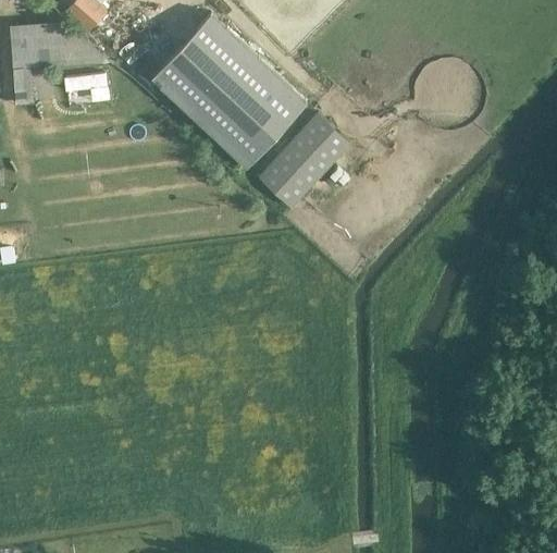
[(89,33),(106,13),(90,0),(77,0),(66,13),(89,33)]
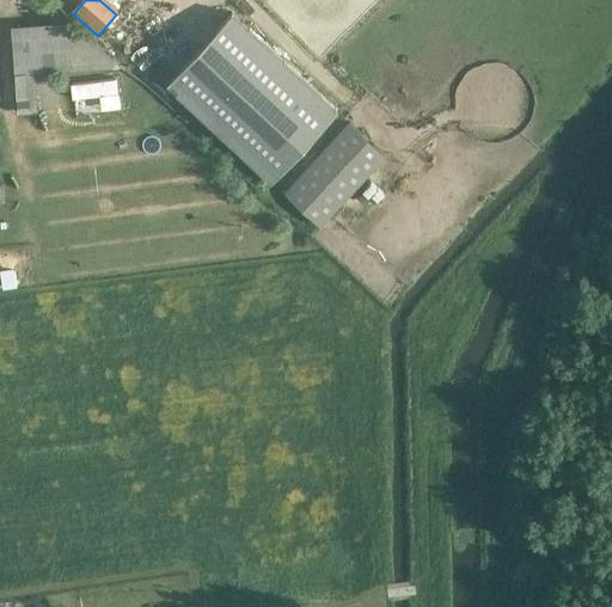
[(337,114),(232,16),(166,86),(273,184),(337,114)]
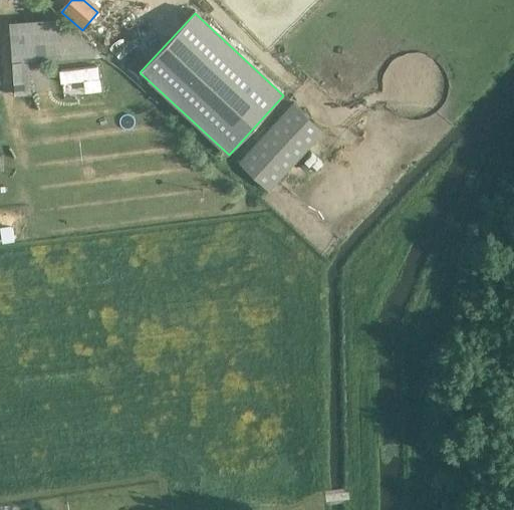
[(9,24),(12,64),(14,97),(31,96),(28,63),(100,60),(100,59),(59,21),(9,24)]
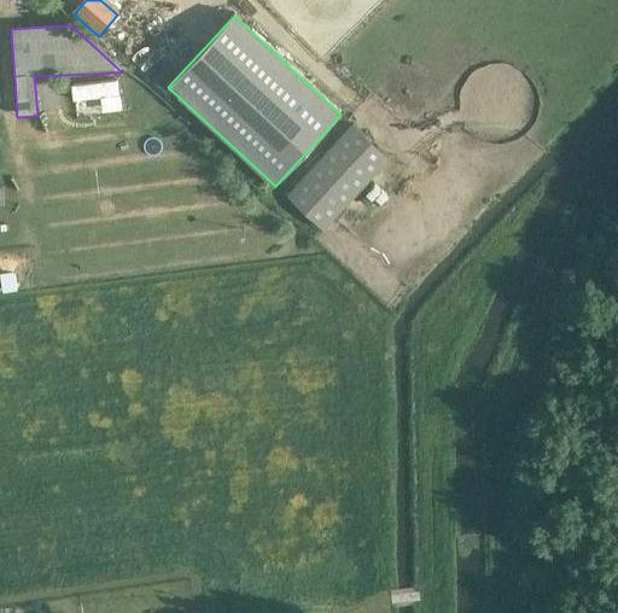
[(73,85),(74,100),(120,97),(118,81),(73,85)]
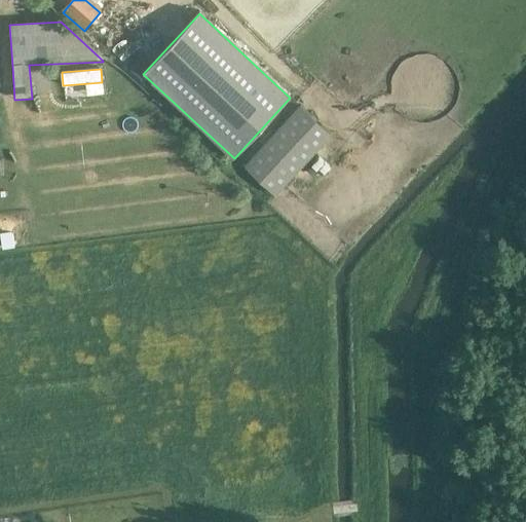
[(245,170),(276,200),(332,142),(300,112),(245,170)]
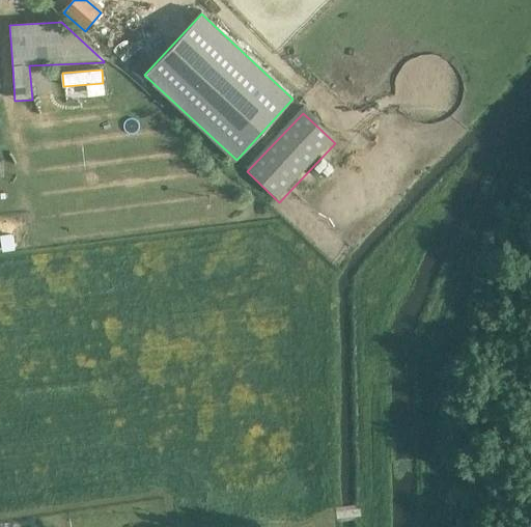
[(0,254),(16,252),(12,238),(0,239),(0,254)]
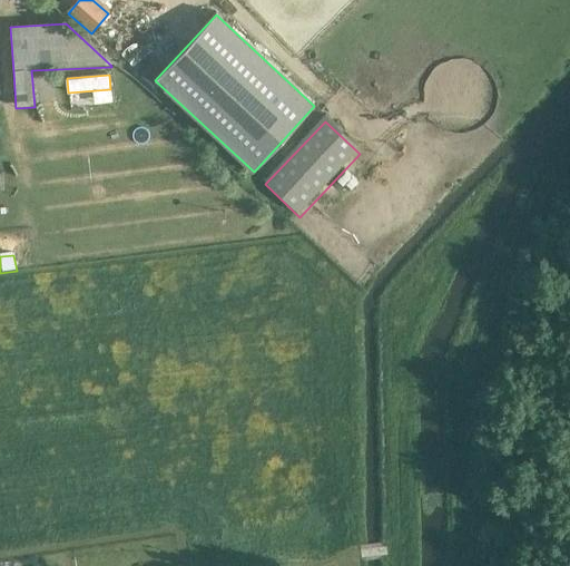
All buildings are outlined.
